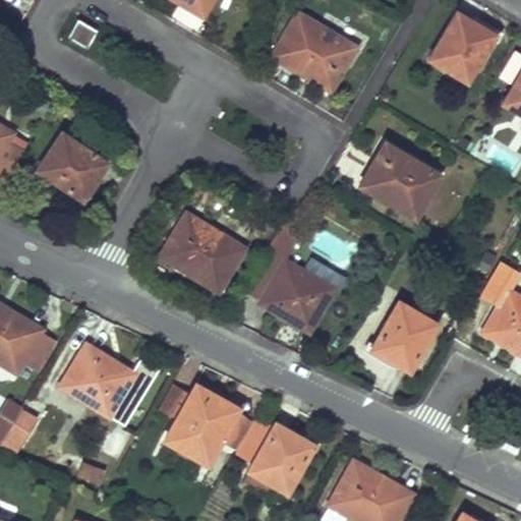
[(210,0),(186,0),(184,5),(201,15),(210,0)]
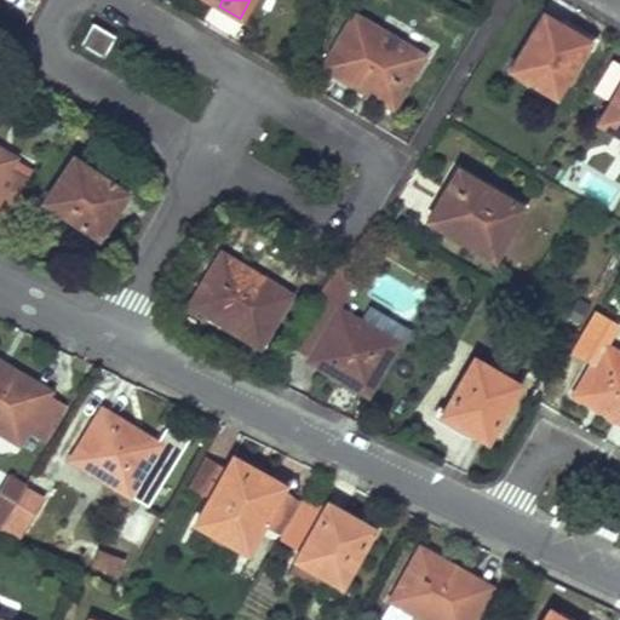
[(541,13),(509,69),(555,96),(577,58),(549,42),(560,24),(541,13)]
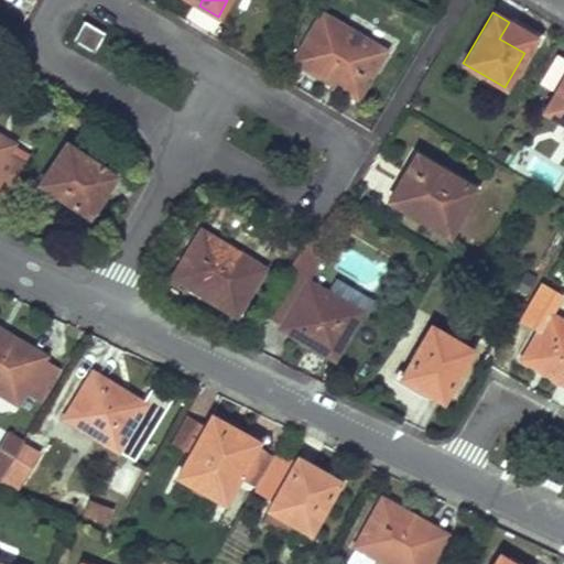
[(321,13),(293,61),(333,84),(336,78),(360,93),(384,51),(321,13)]
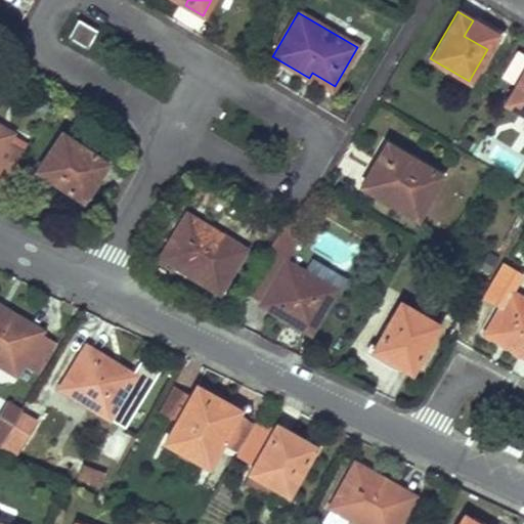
[(68,37),(86,48),(96,31),(78,19),(68,37)]
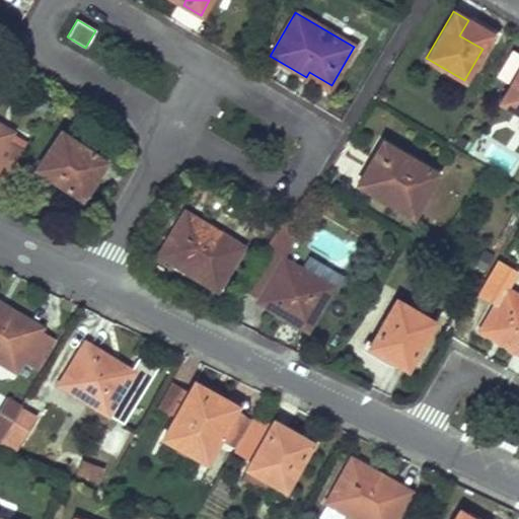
[(492,34),(468,20),(459,35),(483,49),(492,34)]
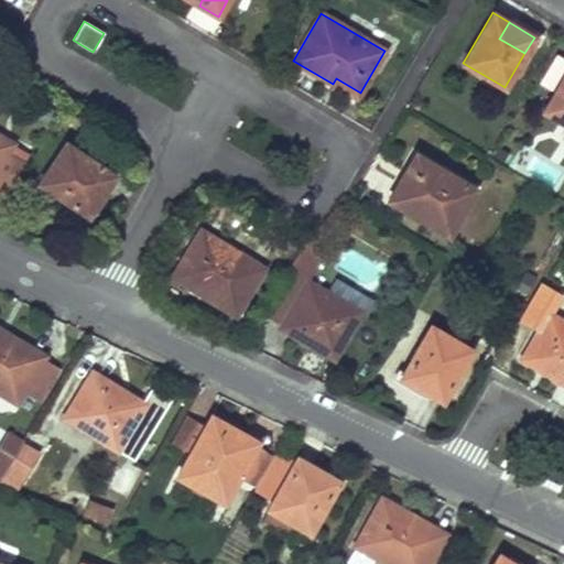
[(563,76),(543,111),(563,123),(563,76)]
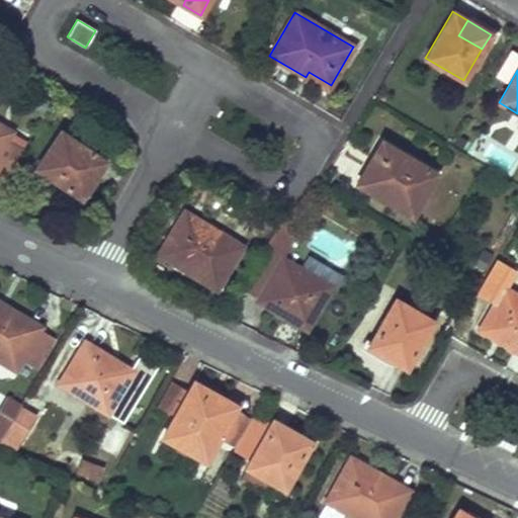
[(309,72),(306,77),(328,90),(331,85),(309,72)]
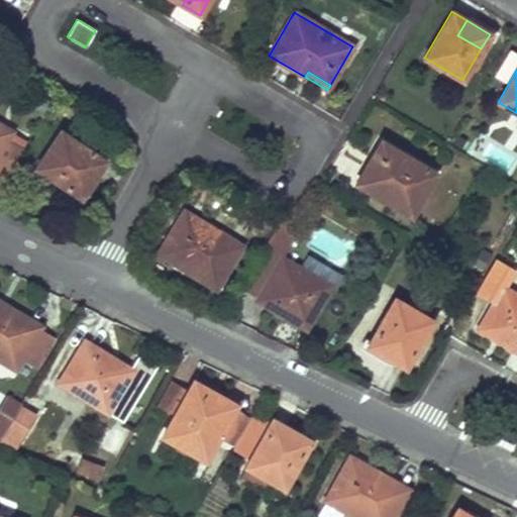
[(0,150),(7,138),(11,131),(0,124),(0,150)]
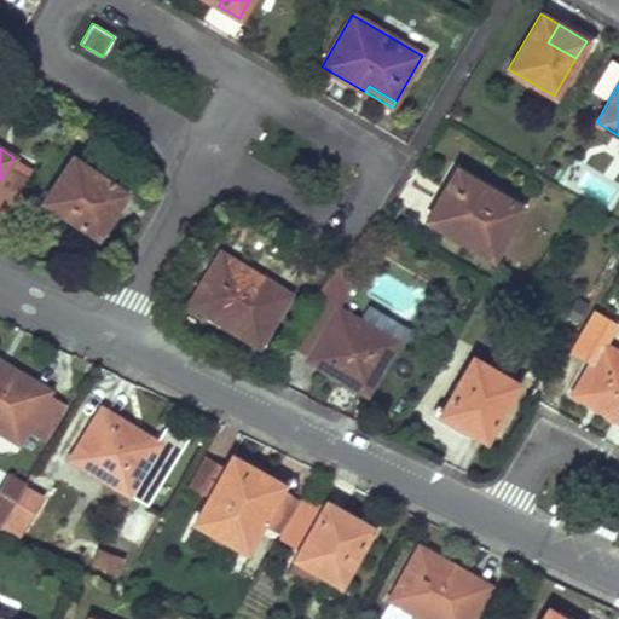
[(126,192),(71,156),(42,200),(80,224),(98,197),(115,209),(126,192)]
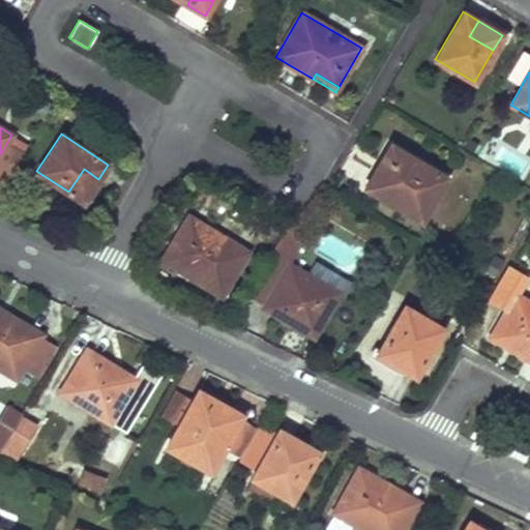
[(0,154),(0,184),(2,186),(23,151),(7,142),(0,154)]
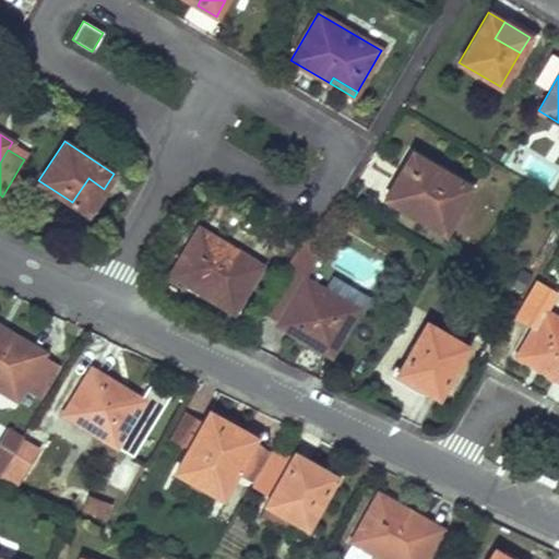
[(412,152),(395,180),(401,183),(417,155),(412,152)]
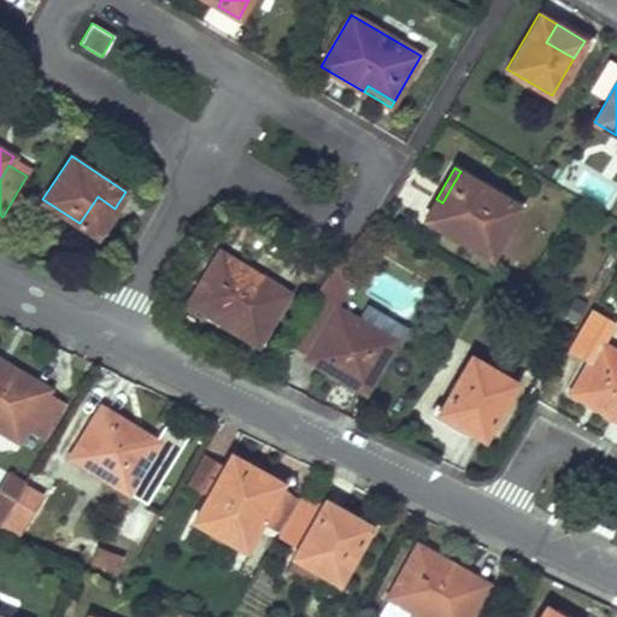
[(424,218),(491,257),(519,206),(460,171),(442,203),(436,199),(424,218)]
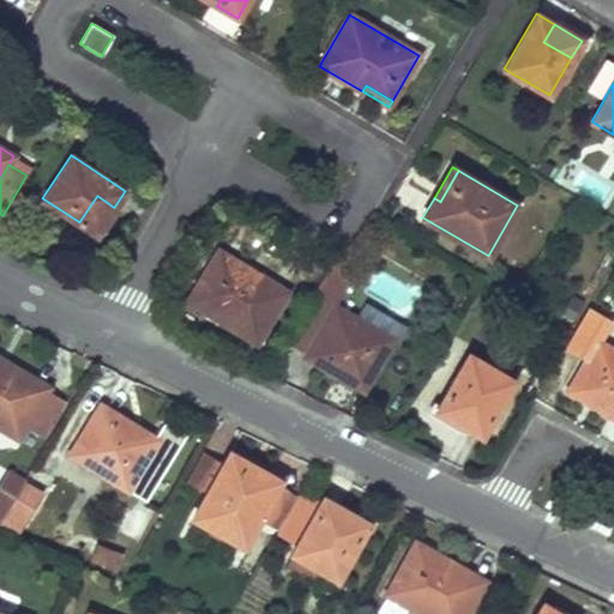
[(97,196),(79,222),(96,234),(114,208),(97,196)]
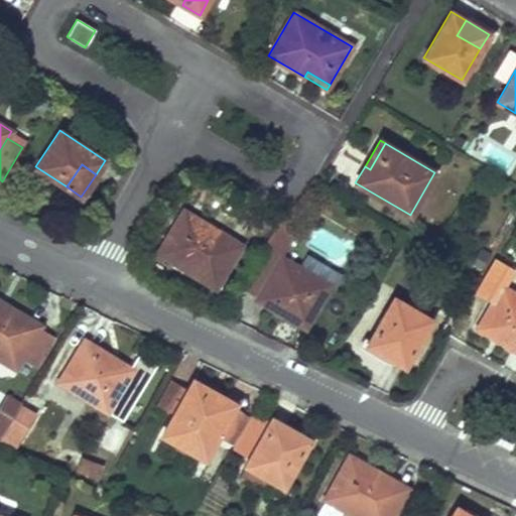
[(206,223),(183,210),(179,215),(203,229),(206,223)]
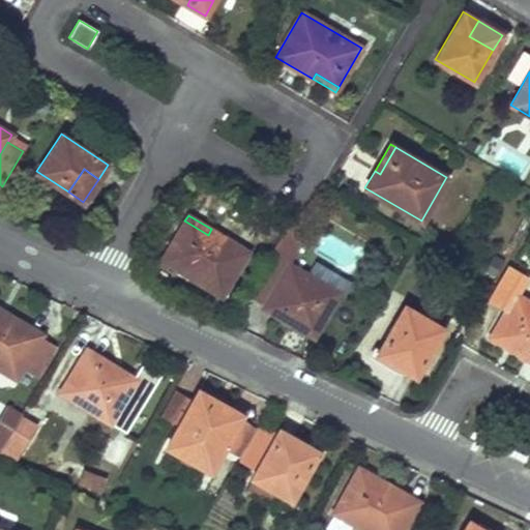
[(208,235),(184,221),(162,260),(221,296),(247,252),(211,229),(208,235)]
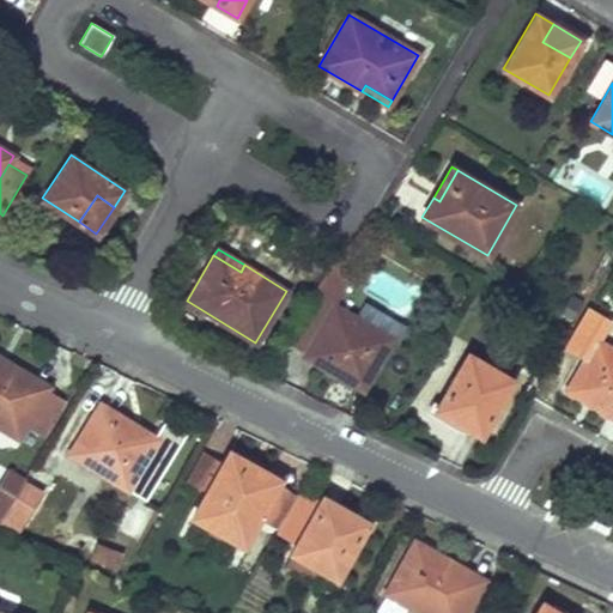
[(350,268),(335,259),(331,266),(351,278),(354,272),(350,268)]
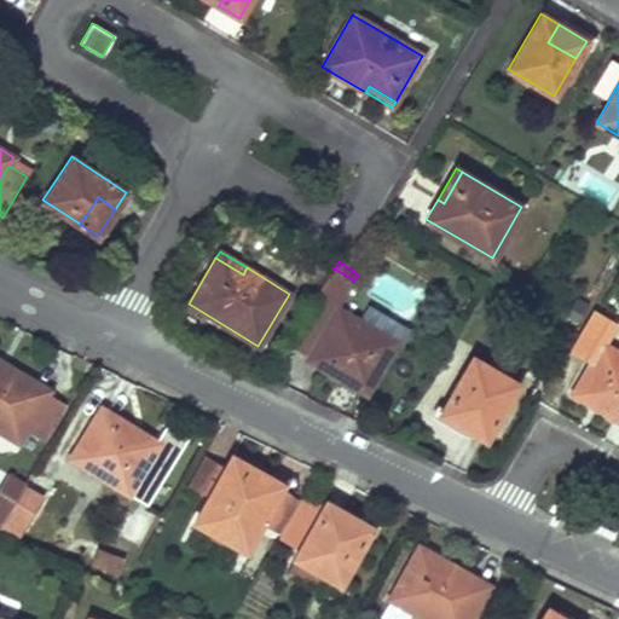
[(347,382),(365,393),(395,341),(337,307),(354,281),(334,268),(288,345),(308,356),(308,357),(310,354),(350,377),(347,382)]
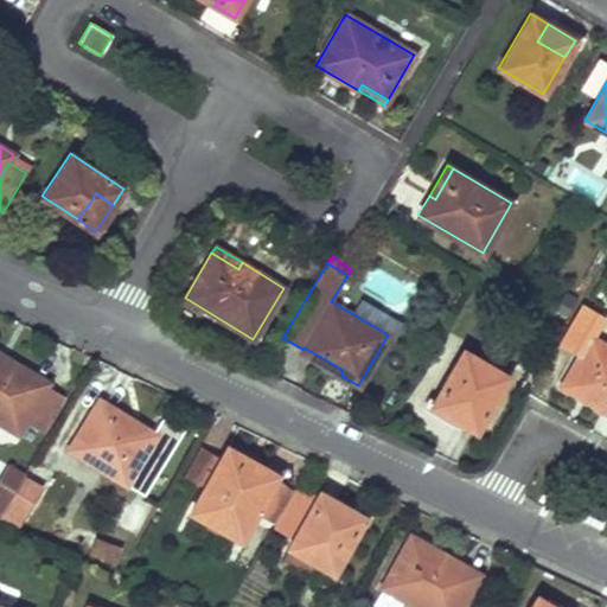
[(582,391),(606,406),(606,345),(590,336),(561,385),(580,396),(582,391)]
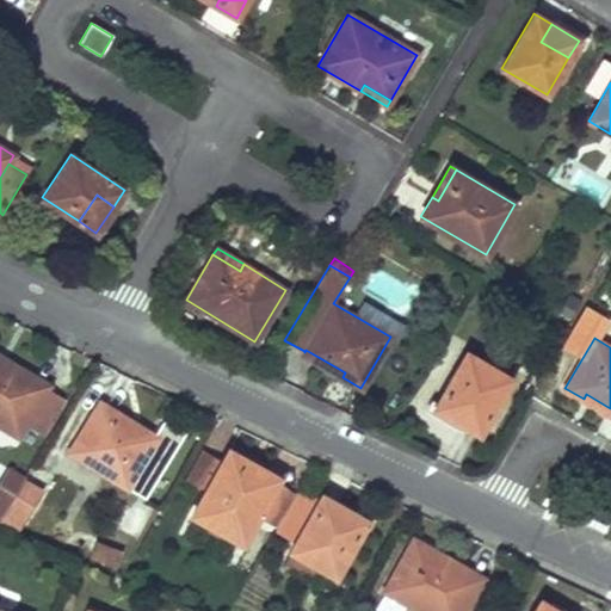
[(304,352),(304,351),(303,355),(343,377),(345,372),(306,350),(304,352)]
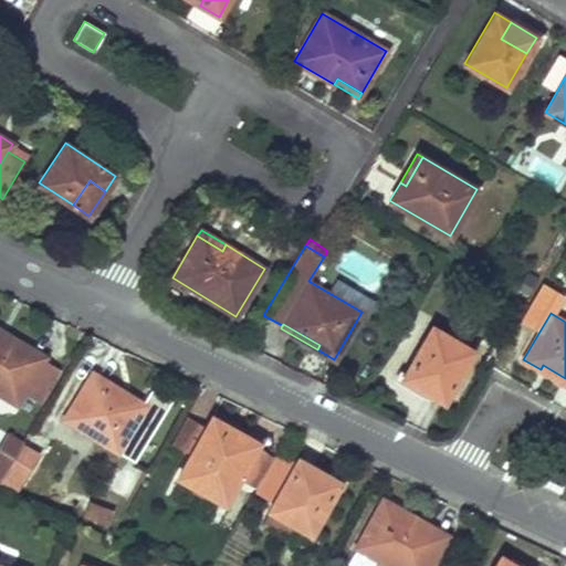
[(428,392),(444,401),(473,350),(431,326),(411,362),(438,376),(428,392)]
